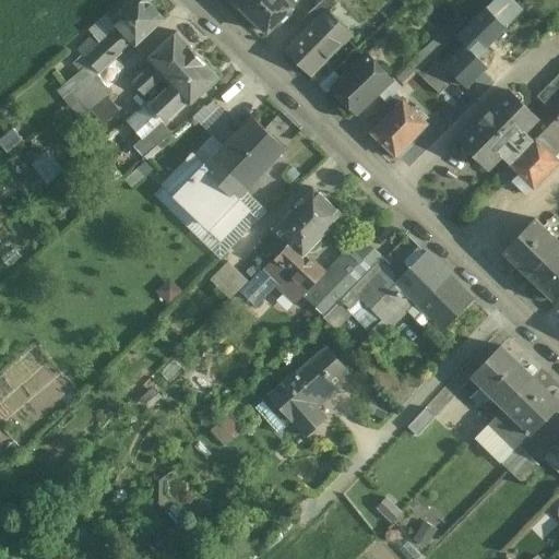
[(132,0),(113,19),(119,25),(134,43),(138,46),(165,20),(149,3),(151,0),(132,0)]
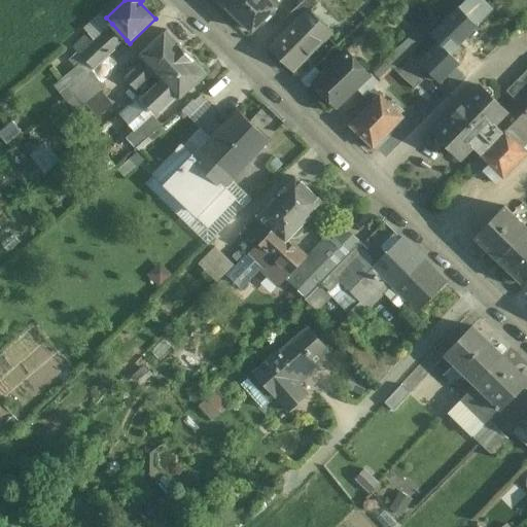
[(234,0),(227,7),(252,31),(280,2),(277,0),(234,0)]
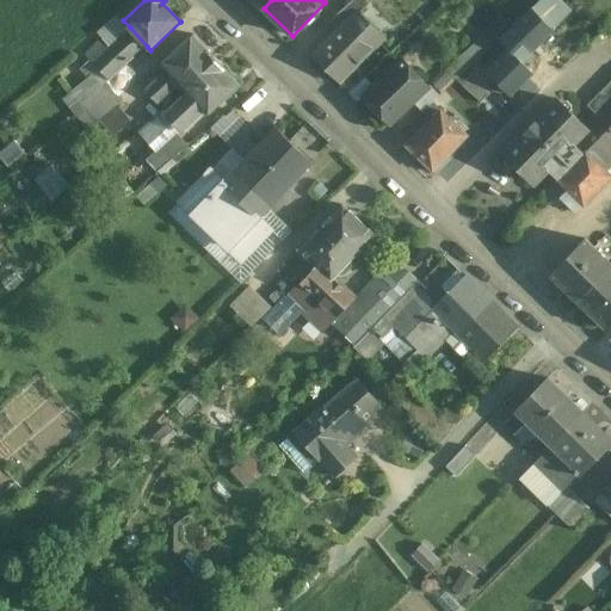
[(365,0),(352,0),(335,16),(346,25),(358,13),(359,14),(369,4),(365,0)]
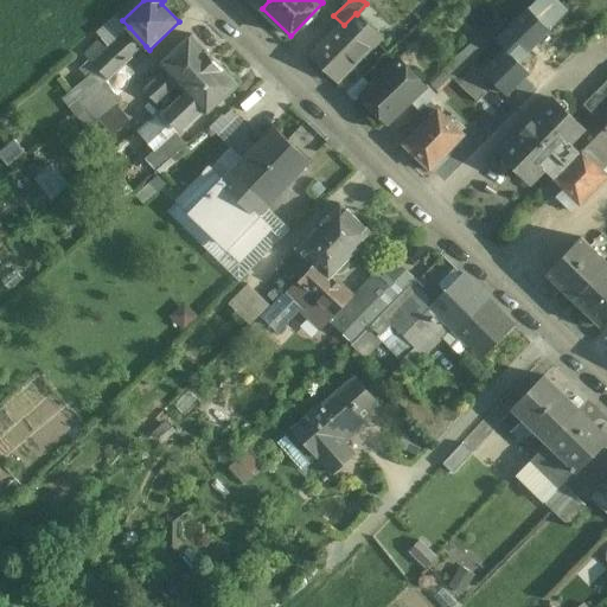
[(555,0),(536,0),(498,37),(519,59),(568,12),(555,0)]
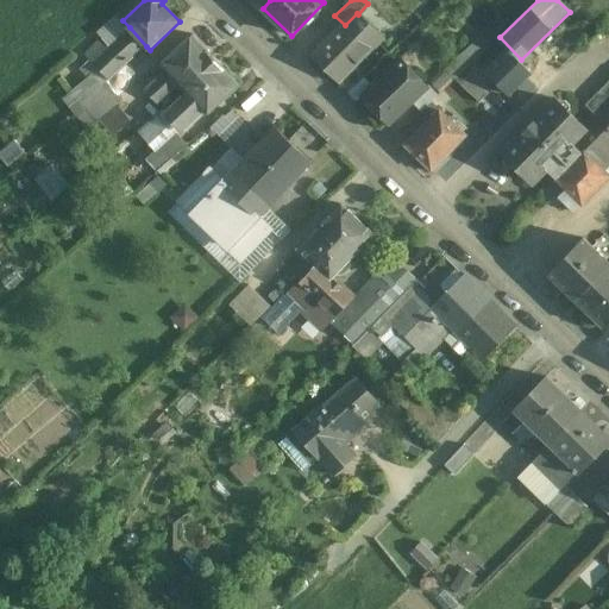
[(345,25),(328,43),(327,42),(313,56),(339,82),(382,38),(358,14),(357,13),(345,25)]
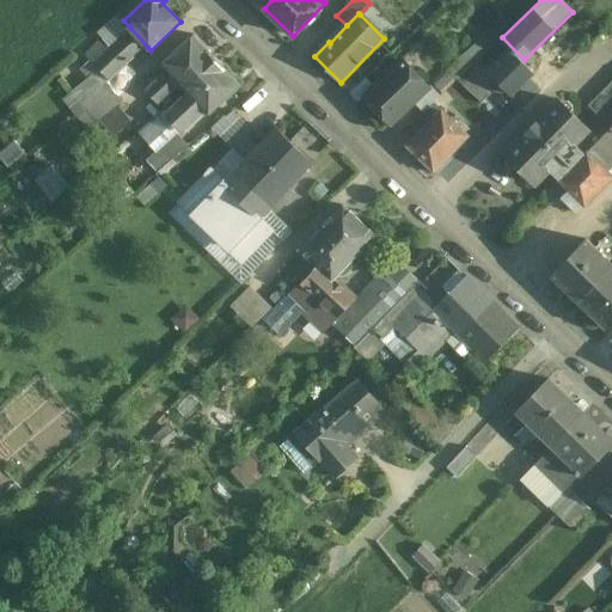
[(130,28),(110,47),(104,40),(86,56),(108,78),(105,79),(108,80),(109,79),(110,80),(147,47),(130,28)]
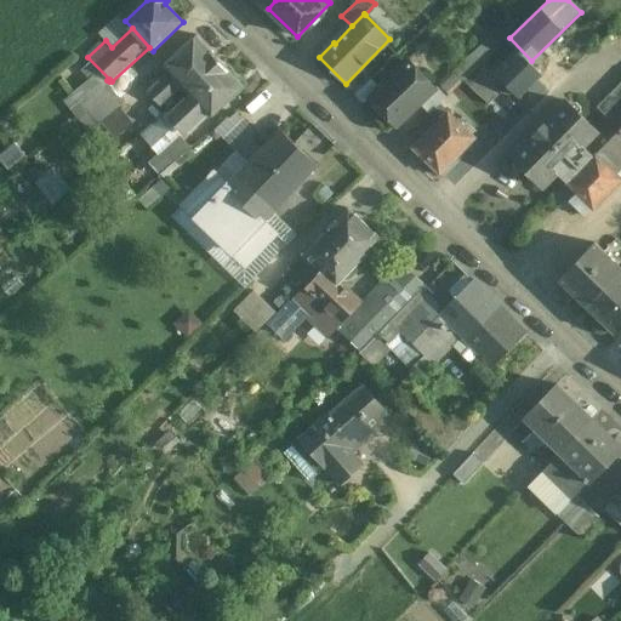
[(197,36),(165,64),(170,70),(147,92),(161,107),(183,85),(187,90),(220,60),(197,36)]
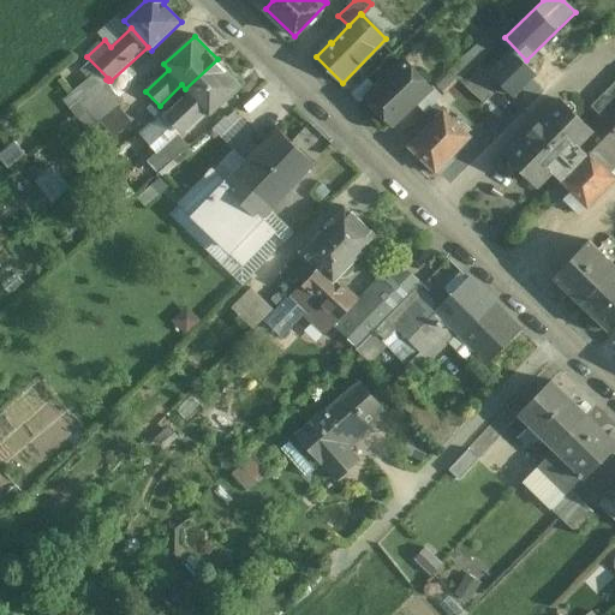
[(499,43),(461,79),(484,102),(521,66),(499,43)]
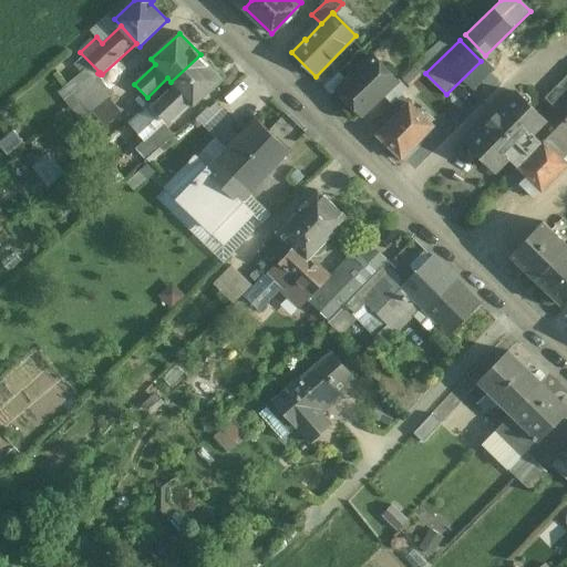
[(200,54),(171,82),(176,86),(156,106),(152,102),(129,123),(144,141),(164,123),(167,119),(167,120),(188,100),(193,104),(223,78),(200,54)]
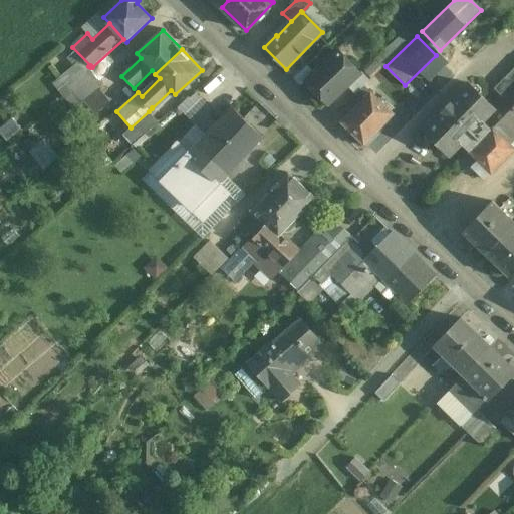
[(338,51),(319,70),(318,69),(306,81),(328,103),(360,73),(338,51)]
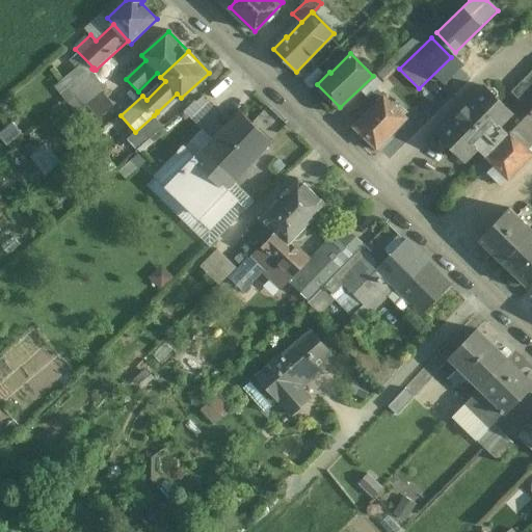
[(419,88),(399,69),(388,80),(395,87),(413,104),(423,94),(419,88)]
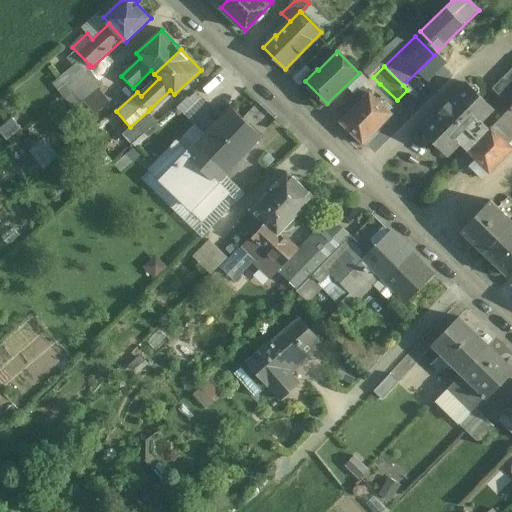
[(70,67),(52,83),(65,98),(89,78),(81,69),(75,73),(70,67)]
